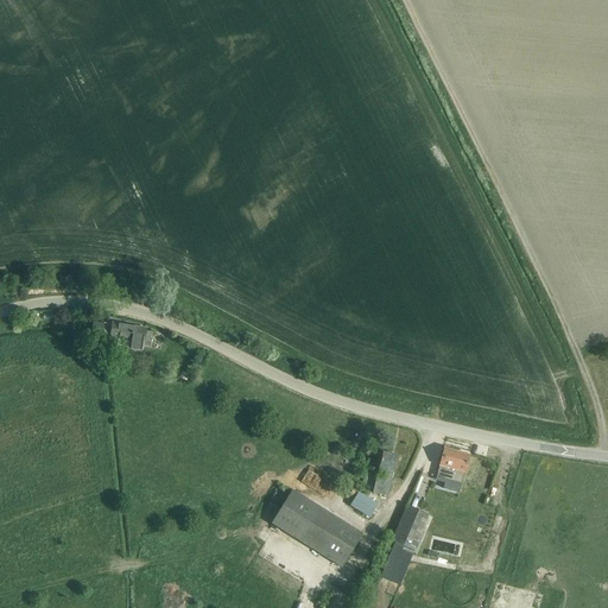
[(101,339),(103,324),(93,322),(90,337),(101,339)]
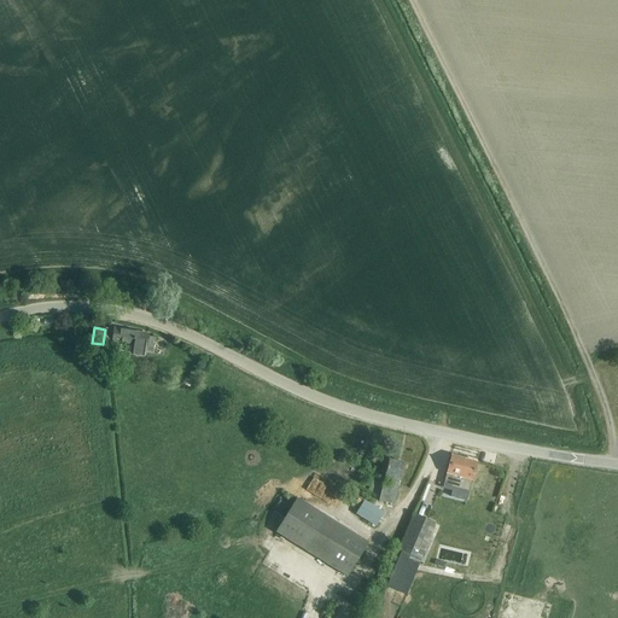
[(152,351),(155,338),(146,337),(146,334),(115,327),(112,340),(133,344),(130,351),(144,355),(145,350),(152,351)]
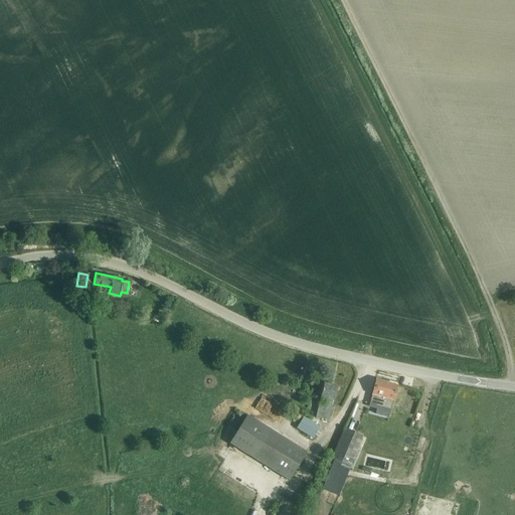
[(390,409),(396,386),(376,380),(370,403),(390,409)]
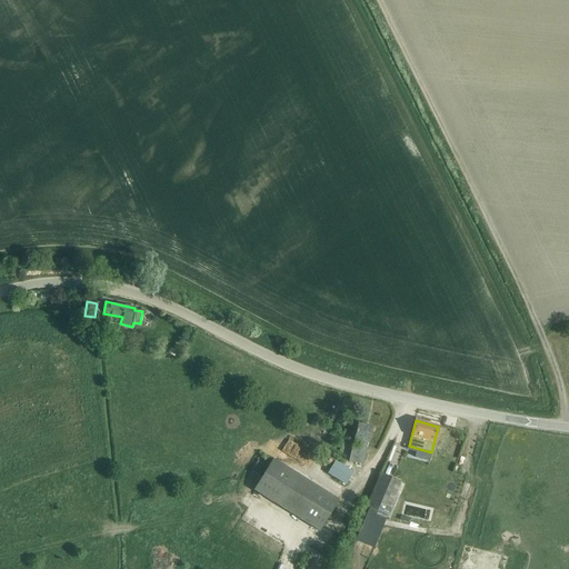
[(363,465),(372,426),(358,423),(355,439),(360,440),(359,446),(353,445),(350,462),(363,465)]
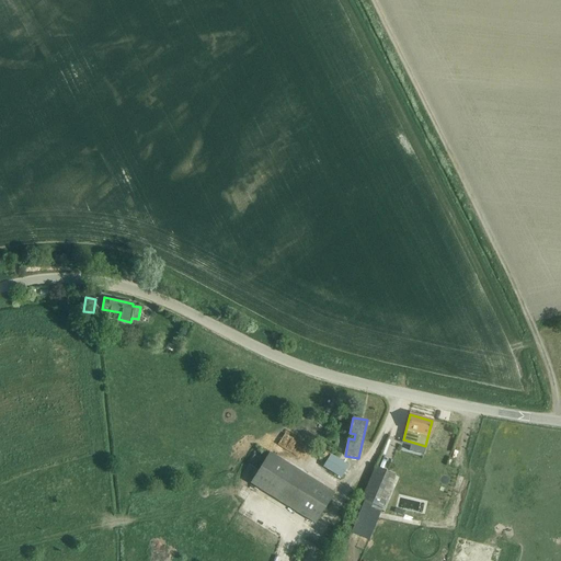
[(298,443),(295,454),(304,456),(307,445),(298,443)]
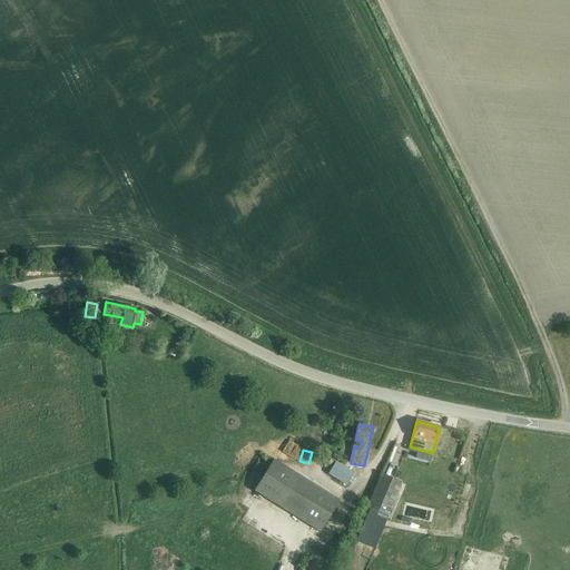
[(274,460),(254,491),(321,532),(340,501),(274,460)]
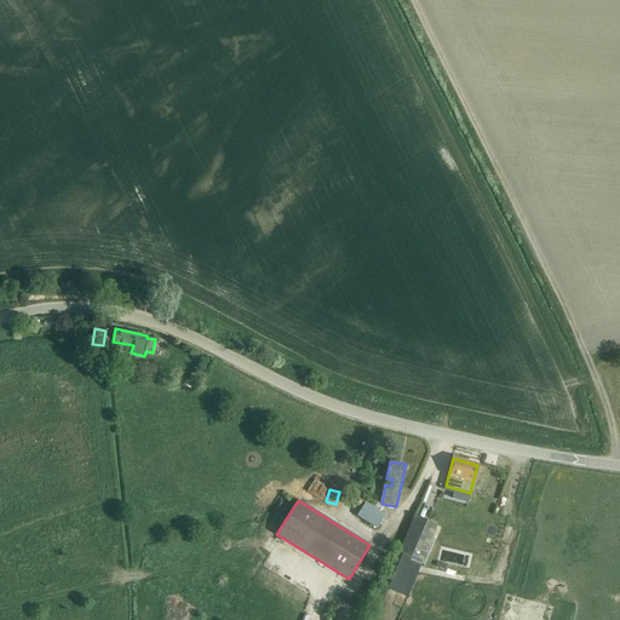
[(384,514),(366,504),(357,516),(377,527),(384,514)]
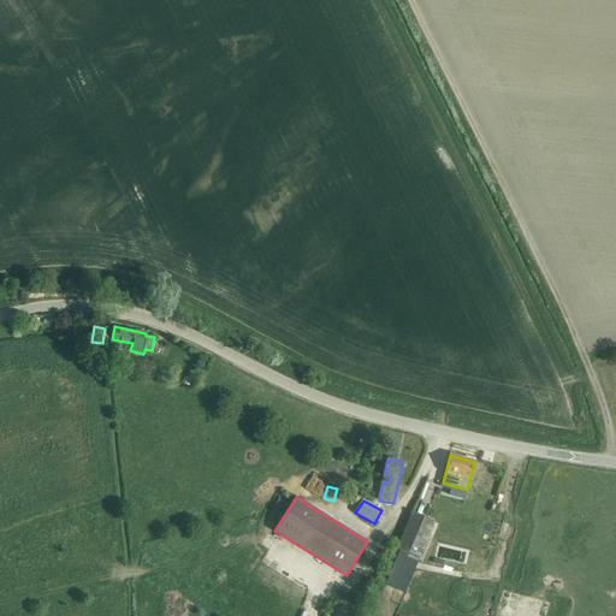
[(419,557),(434,522),(413,513),(397,548),(419,557)]
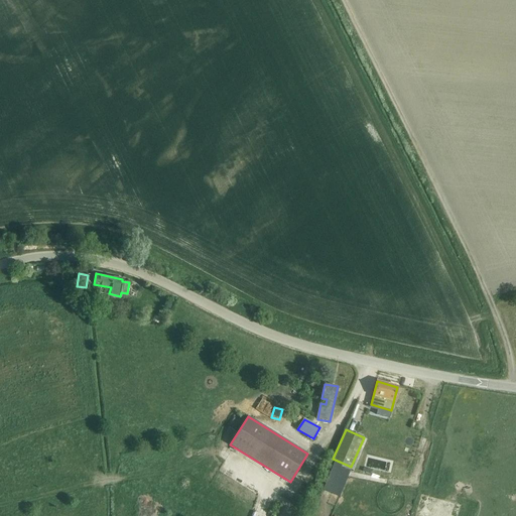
[(296,515),(298,511),(277,504),(273,515),(296,515)]
